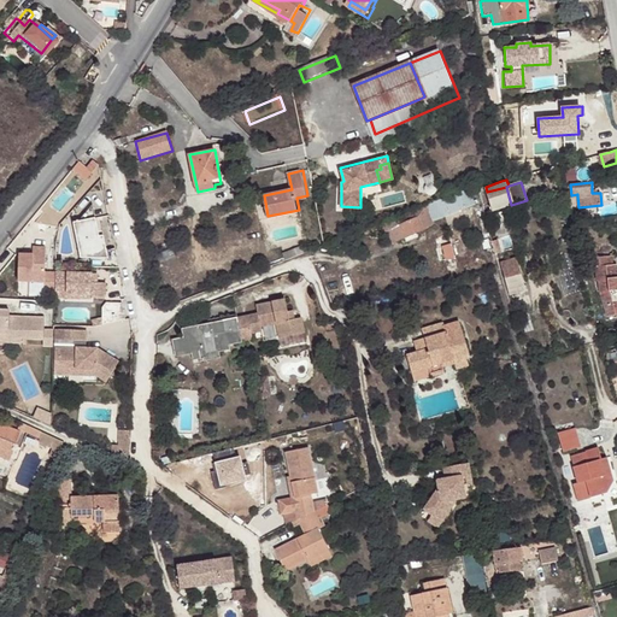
[(511,205),(506,187),(487,192),(492,211),(511,205)]
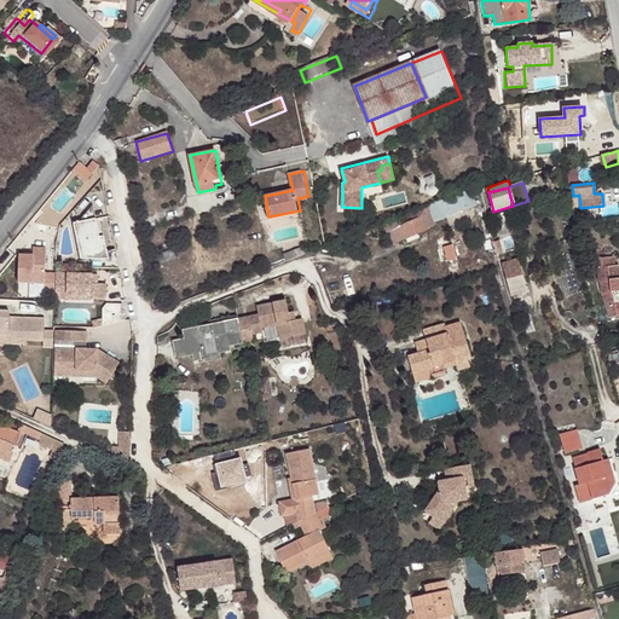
[(474,204),(470,190),(438,202),(427,206),(435,226),(438,225),(437,220),(474,204)]
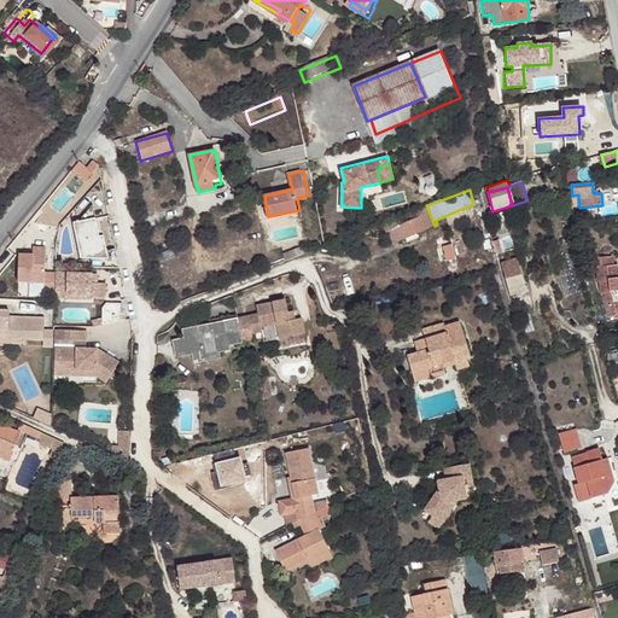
[(391,245),(435,226),(426,205),(382,225),(391,245)]
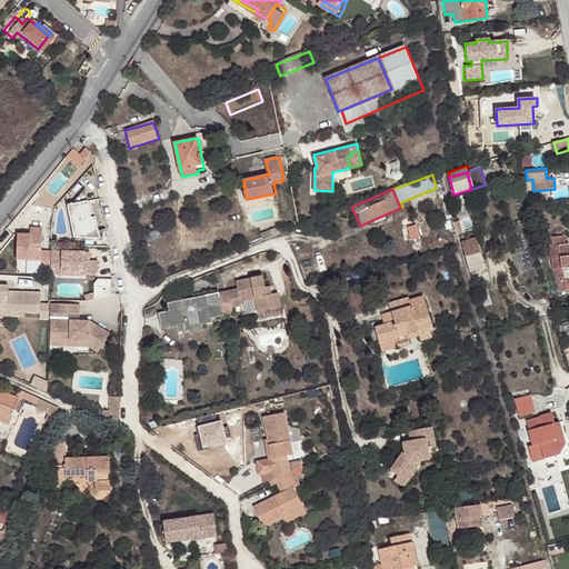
[(73,206),(88,203),(86,190),(73,206)]
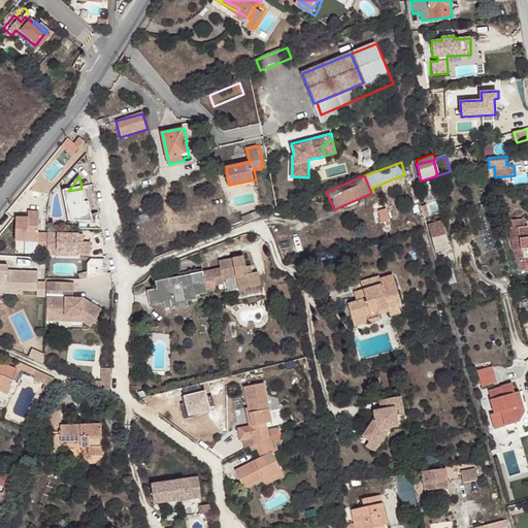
[(78,223),(79,230),(102,230),(99,213),(92,216),(89,203),(86,203),(81,189),(68,191),(63,192),(70,223),(78,223)]
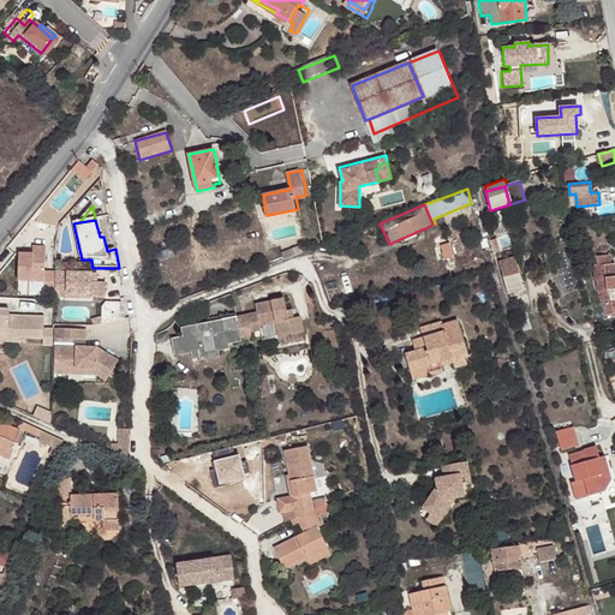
[(497,237),(490,238),(494,248),(495,251),(501,250),(497,237)]
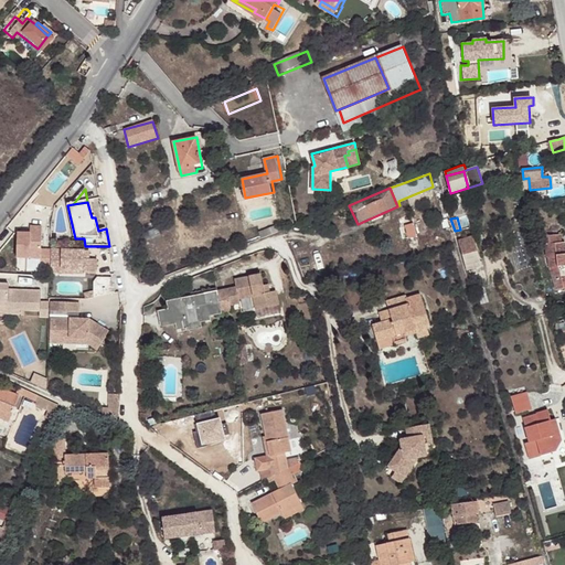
[(401,226),(402,237),(414,236),(413,225),(401,226)]
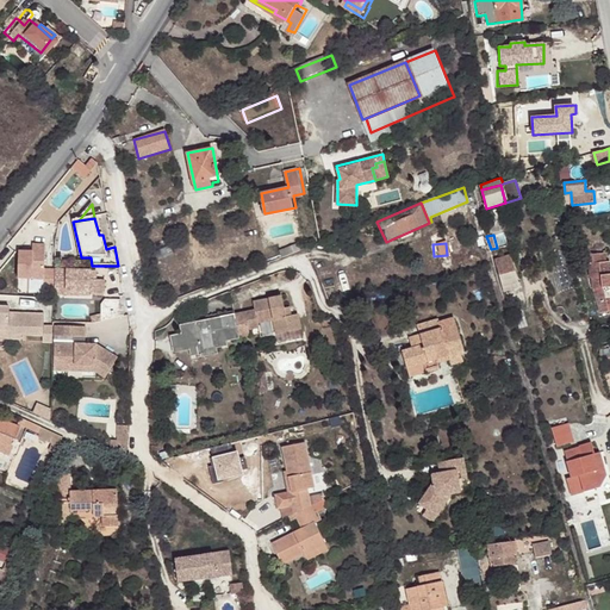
[(299,244),(281,250),(285,257),(302,250),(299,244)]
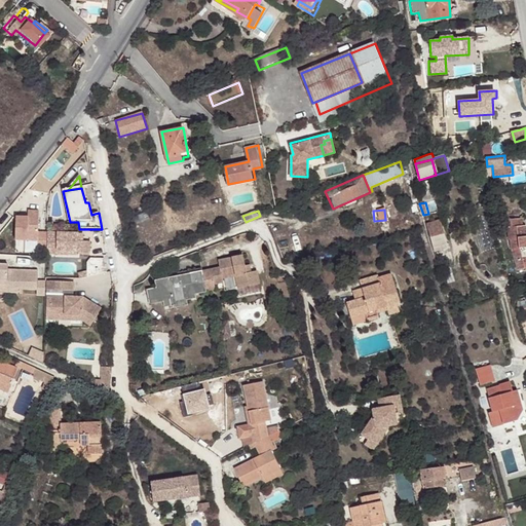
[(38,250),(47,250),(47,234),(38,234),(38,213),(28,213),(28,219),(15,219),(15,241),(38,241),(38,250)]
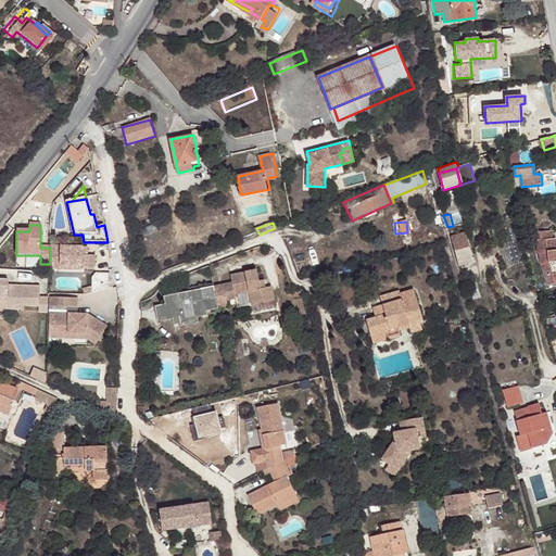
[(555,278),(555,277),(555,244),(555,238),(552,238),(551,229),(535,232),(538,251),(540,256),(540,263),(547,286),(555,283),(555,278)]
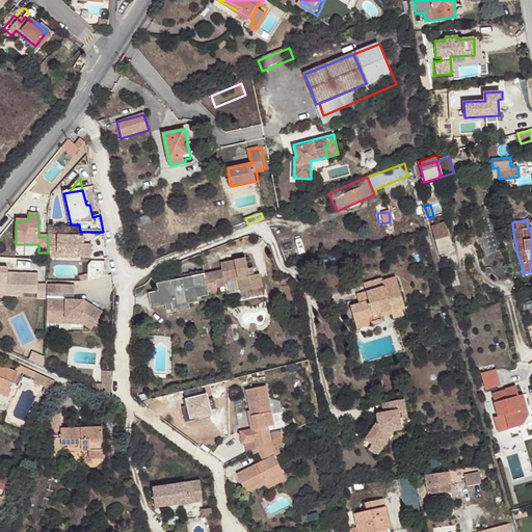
[(443,221),(432,224),(441,253),(451,249),(443,221)]
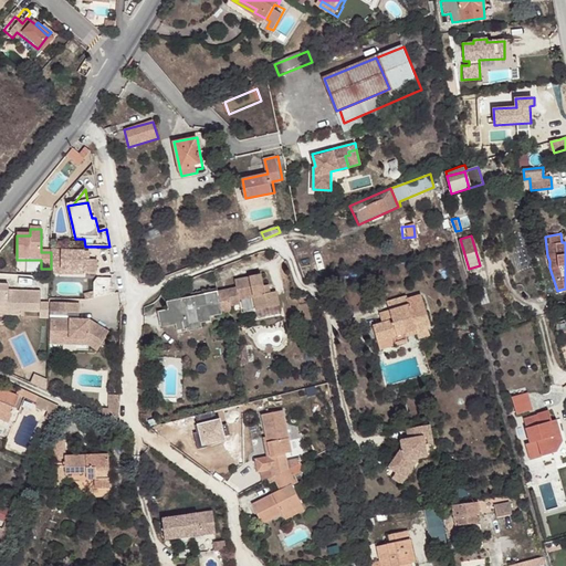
[(84,252),(51,252),(51,269),(50,274),(61,274),(61,270),(83,271),(83,275),(97,275),(97,261),(88,261),(84,261),(84,252)]
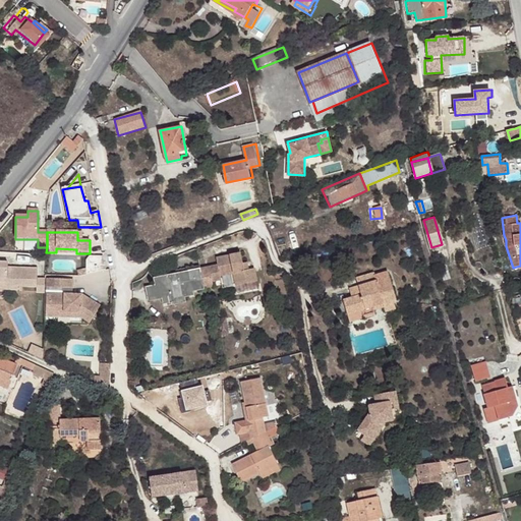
[(246,271),(245,263),(243,252),(219,257),(220,264),(156,277),(158,284),(159,294),(169,292),(171,301),(171,303),(187,299),(186,295),(195,293),(194,289),(216,285),(215,280),(223,279),(223,276),(234,273),(237,284),(258,279),(256,269),(252,269),(246,271)]
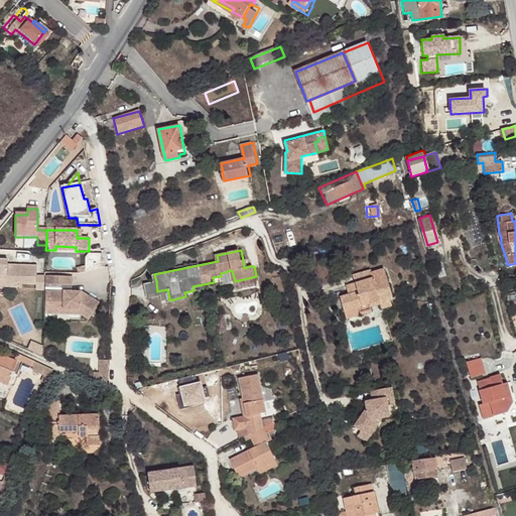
[(87,267),(87,272),(106,268),(104,254),(90,254),(87,258),(87,267)]
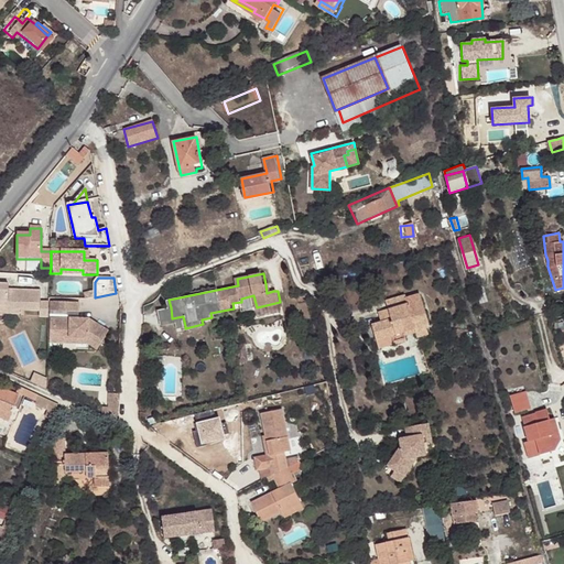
[(0,307),(22,308),(42,310),(42,315),(52,315),(52,308),(52,301),(43,301),(43,291),(11,290),(11,285),(0,284),(0,307)]
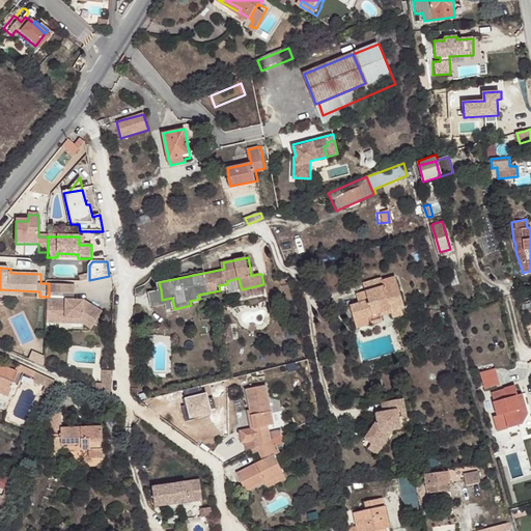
[(229,291),(242,289),(239,278),(227,281),(227,284),(229,291)]
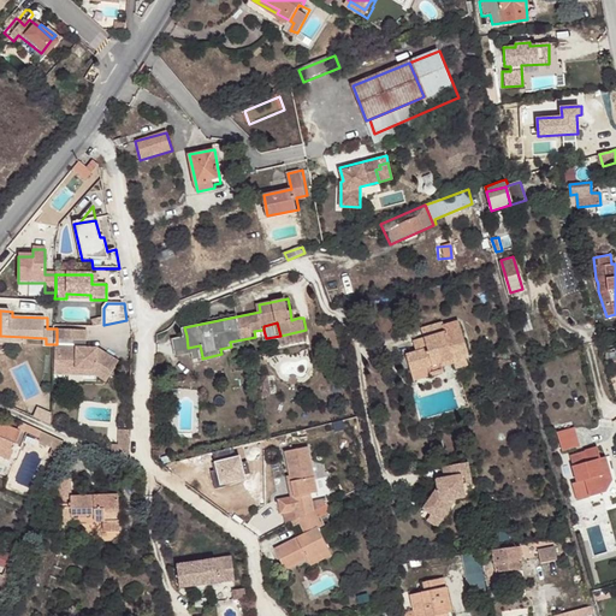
[(57,329),(57,337),(87,337),(87,327),(57,326),(57,329)]
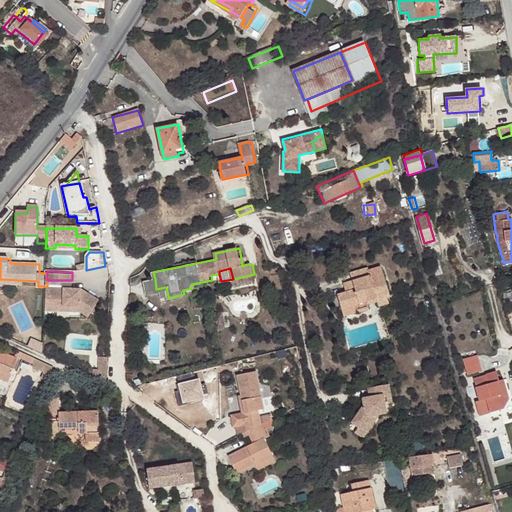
[(377,304),(379,308),(380,312),(391,309),(388,299),(391,298),(382,271),(369,275),(371,281),(354,285),(344,288),(347,297),(339,299),(343,314),(357,310),(359,318),(371,315),(369,310),(368,306),(377,304)]
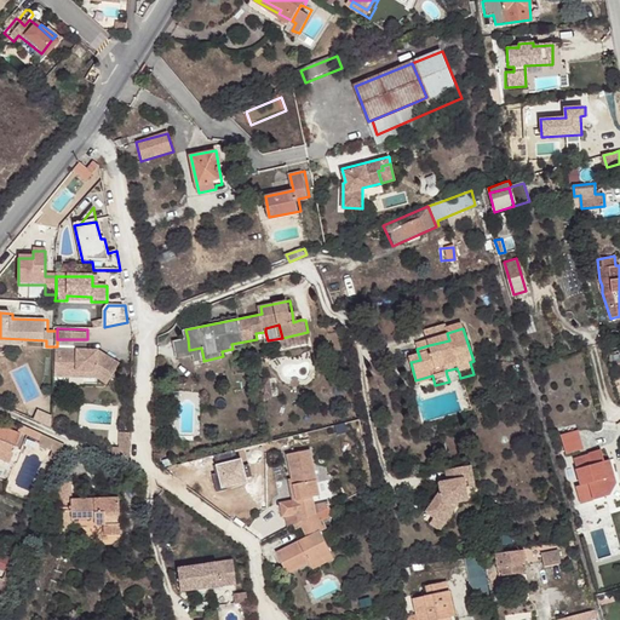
[(429,345),(449,340),(447,333),(446,331),(426,336),(429,345)]
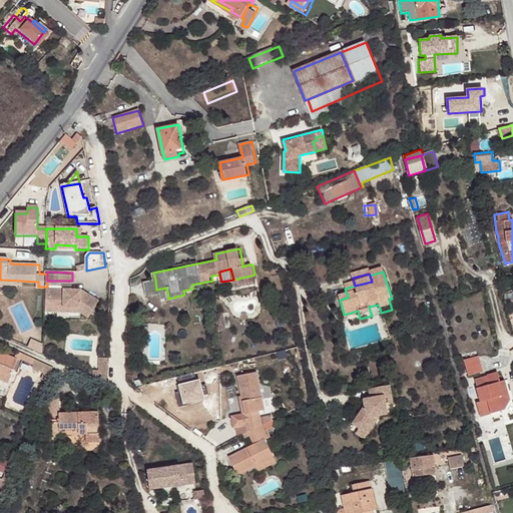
[(156,290),(155,280),(145,282),(148,296),(160,293),(161,299),(168,297),(166,288),(156,290)]
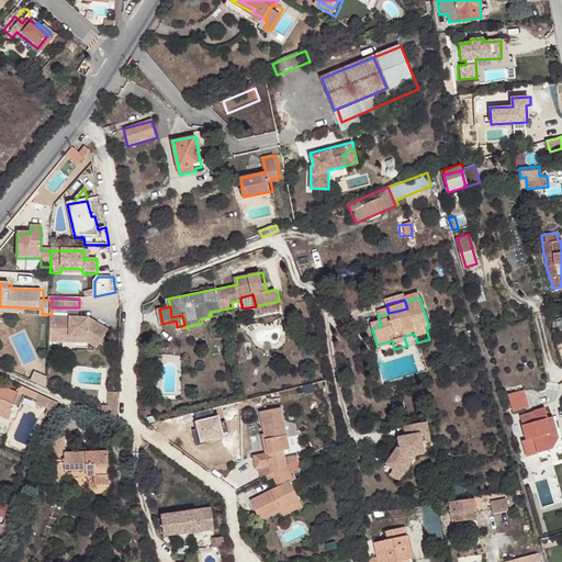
[(54,333),(54,314),(52,314),(51,338),(88,339),(97,345),(100,340),(89,333),(54,333)]
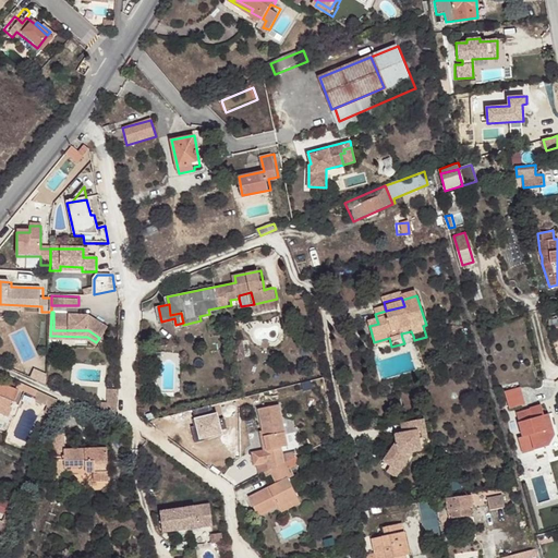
[(79,312),(53,312),(53,330),(88,330),(99,338),(108,325),(89,312),(79,312)]
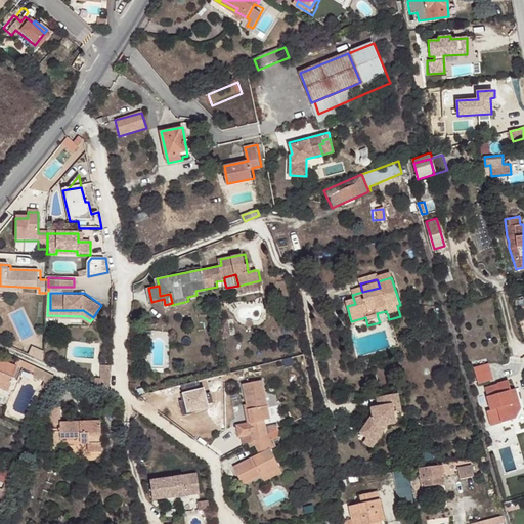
[(33,347),(30,354),(45,360),(45,353),(33,347)]
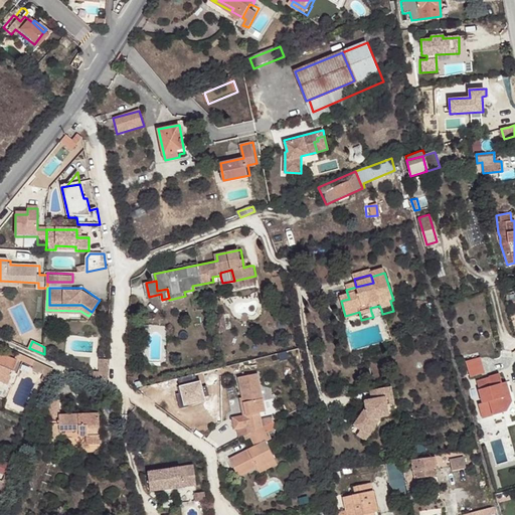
[(18,360),(31,366),(34,361),(21,355),(18,360)]
